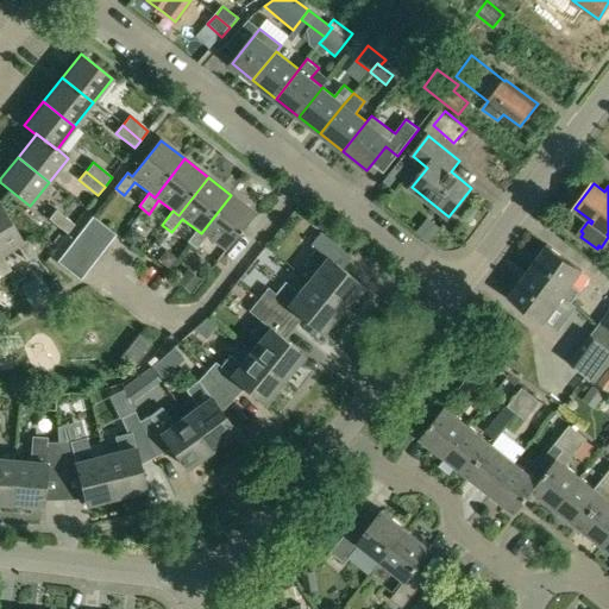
[(196,230),(187,243),(196,251),(207,238),(225,252),(255,214),(231,195),(201,233),(196,230)]
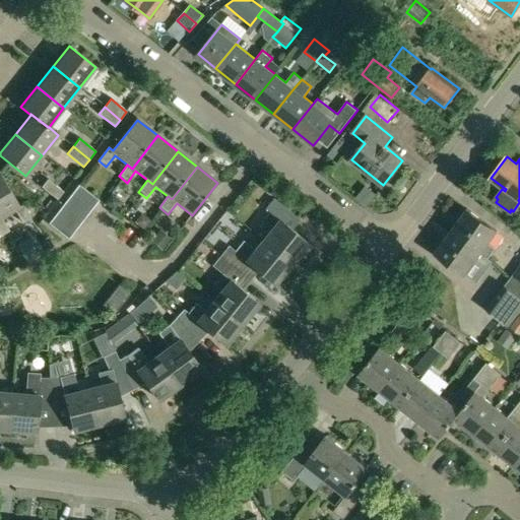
[(0,175),(0,218),(1,218),(14,210),(22,223),(30,217),(22,204),(19,206),(0,175)]
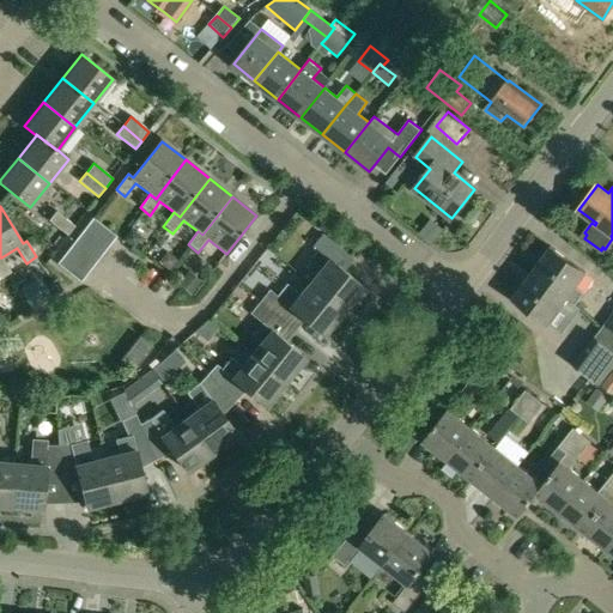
[(56,212),(49,222),(67,236),(74,226),(56,212)]
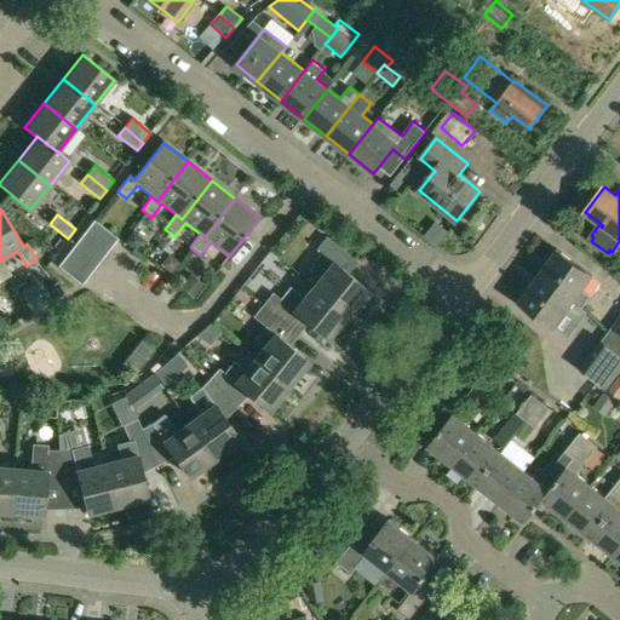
[(93,220),(85,233),(108,251),(118,240),(93,220)]
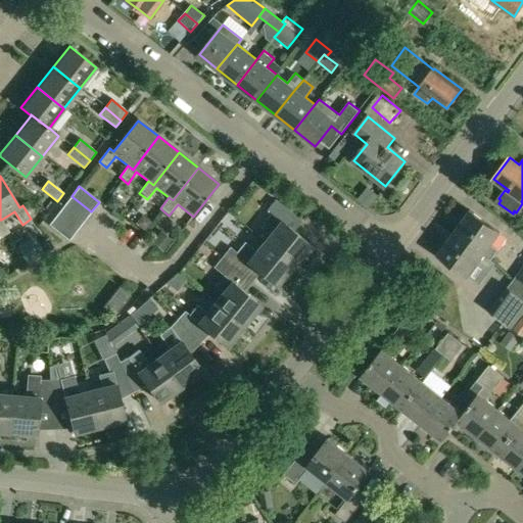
[(110,195),(104,204),(114,211),(121,202),(110,195)]
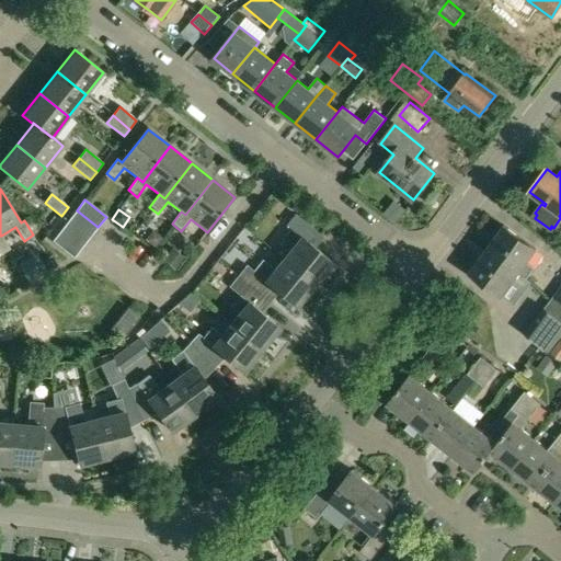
[(77,210),(68,220),(90,238),(98,227),(77,210)]
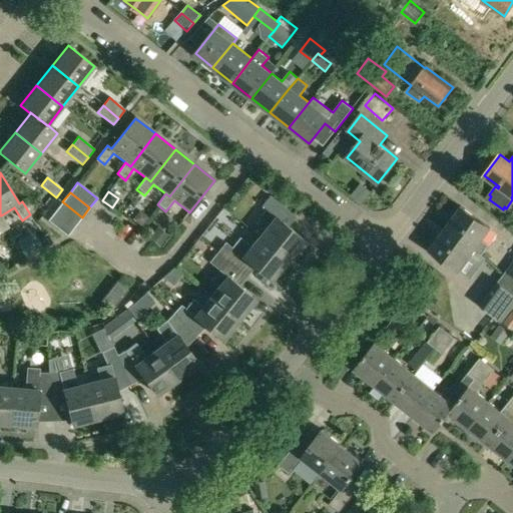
[(267,210),(259,221),(267,228),(260,237),(288,261),(304,240),(285,225),(293,215),(271,197),(263,207),(267,210)]
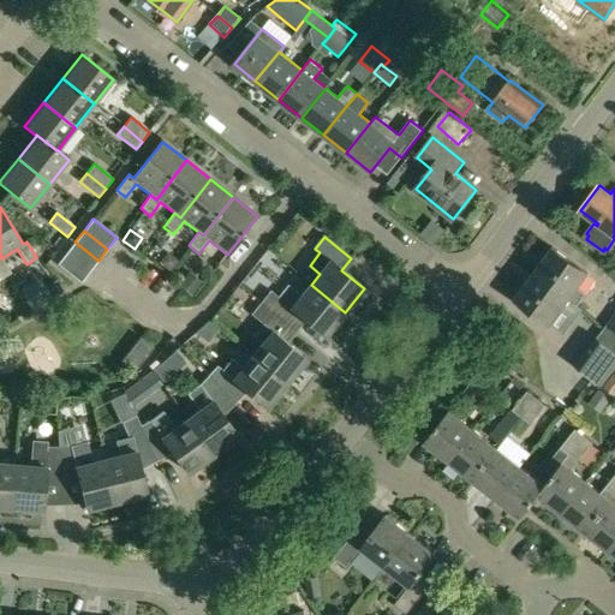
[(75,242),(66,254),(89,272),(99,261),(75,242)]
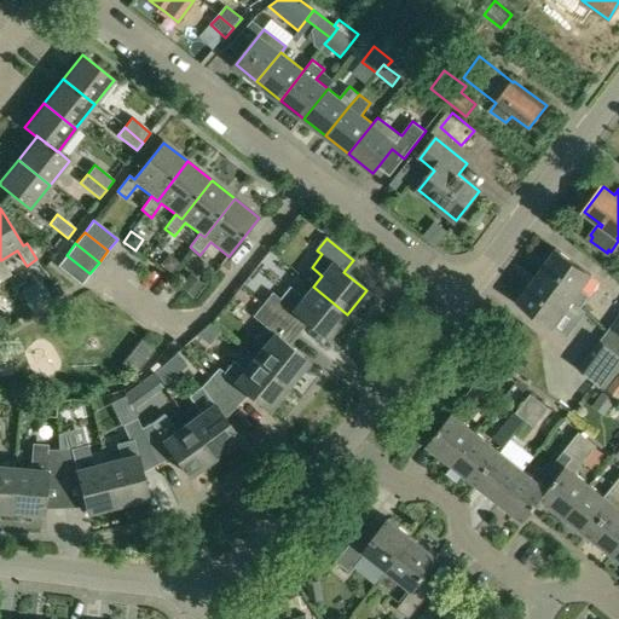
[(556,249),(538,275),(572,302),(572,301),(580,307),(589,296),(580,290),(591,275),(556,249)]
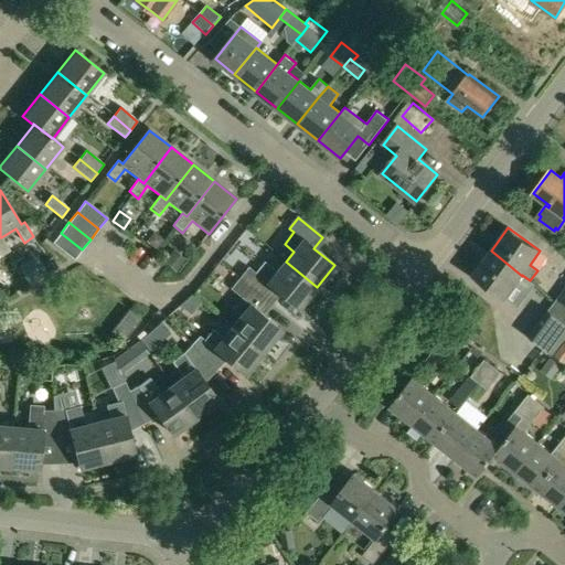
[(153,232),(146,242),(156,249),(163,240),(153,232)]
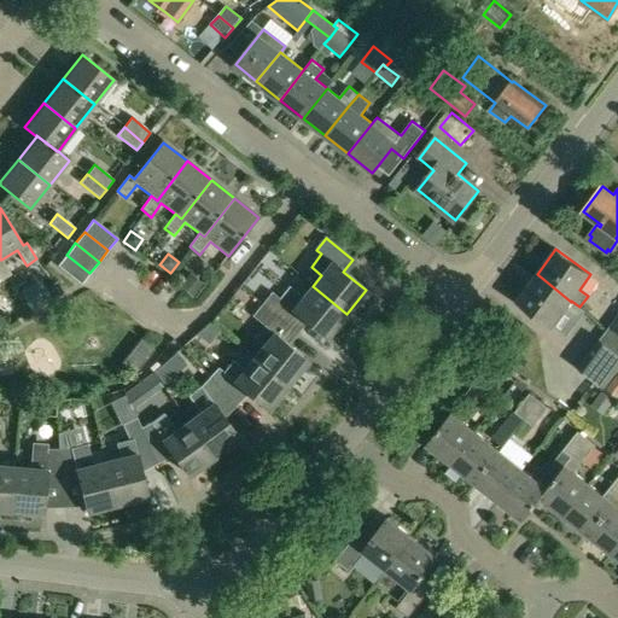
[(66,255),(57,266),(80,285),(89,273),(66,255)]
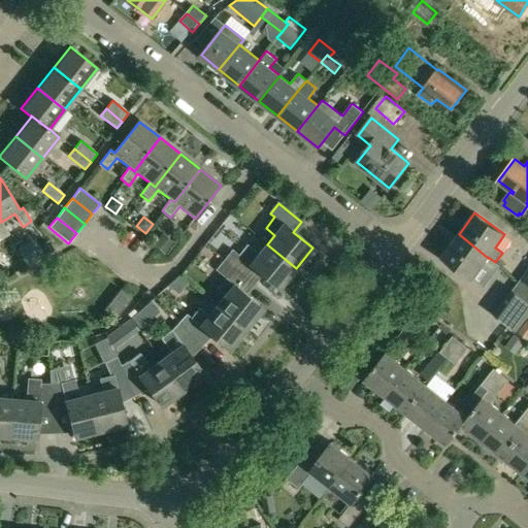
[(0,240),(9,235),(1,222),(0,222),(0,240)]
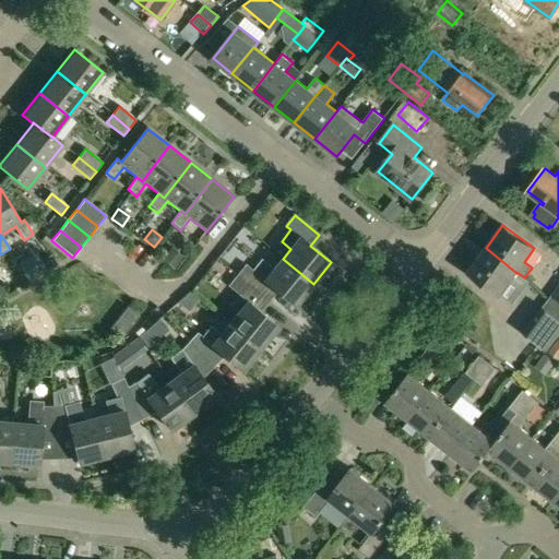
[(486,248),(468,272),(499,295),(507,285),(514,290),(524,277),(516,272),(516,273),(486,248)]
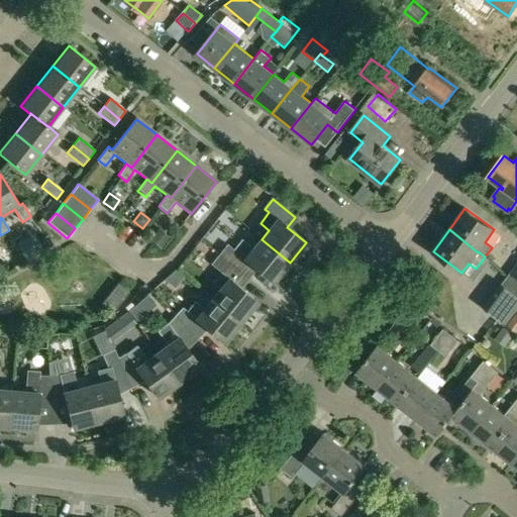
[(157,230),(149,239),(161,247),(168,238),(157,230)]
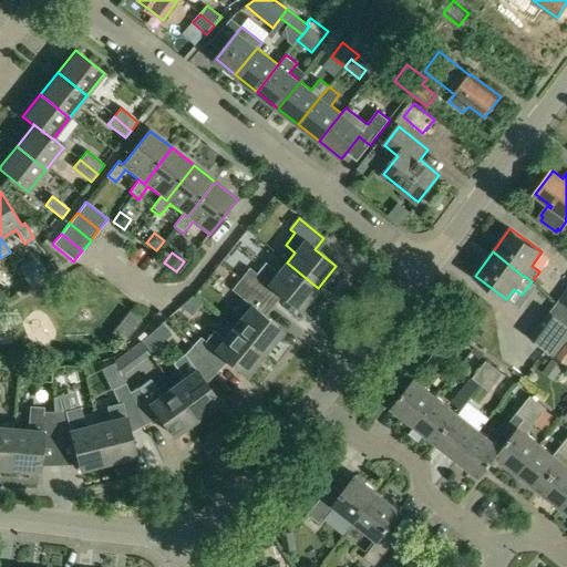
[(52,259),(45,264),(51,272),(59,269),(52,259)]
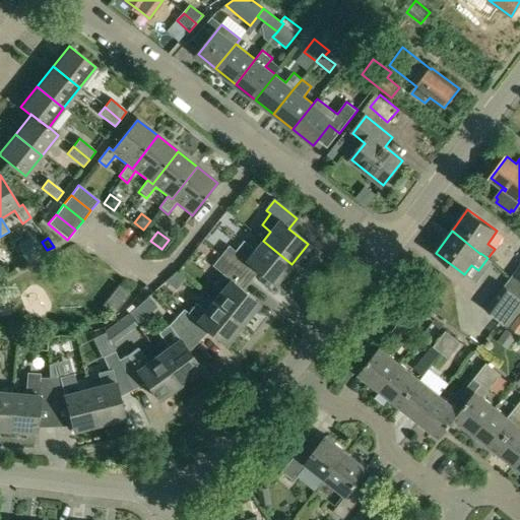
[(229,246),(219,257),(248,279),(256,270),(274,284),(291,264),(263,241),(255,250),(244,241),(235,251),(229,246)]
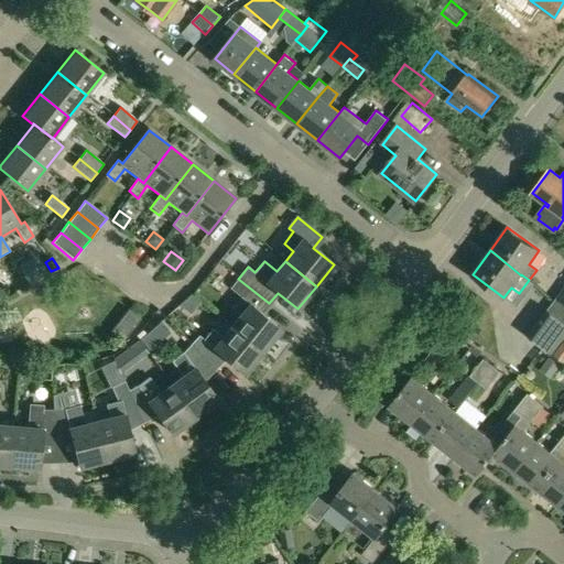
[(238,279),(230,289),(241,299),(232,310),(241,316),(232,327),(263,351),(281,331),(260,314),(269,303),(238,279)]
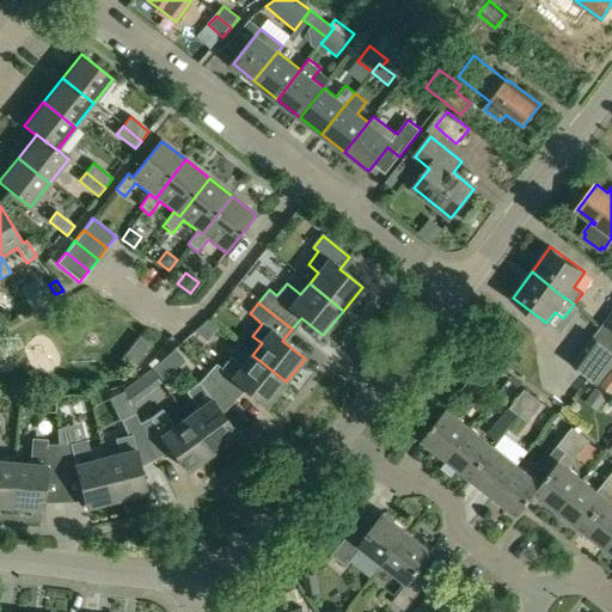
[(611,314),(598,334),(610,342),(611,338),(611,314)]
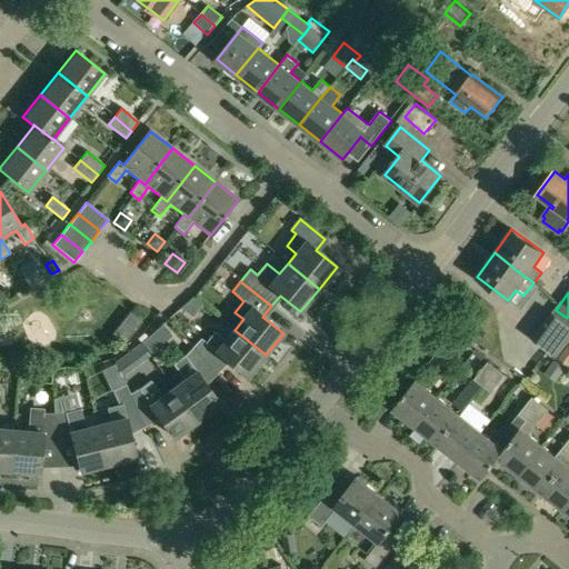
[(556,310),(548,321),(568,337),(568,315),(567,318),(556,310)]
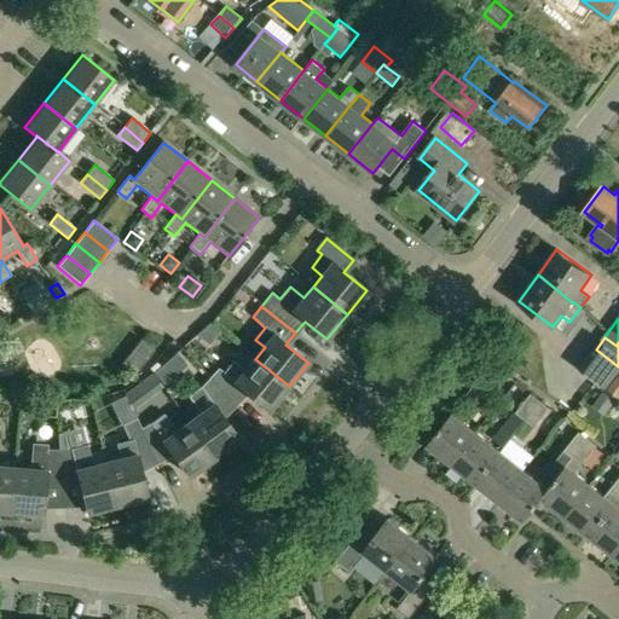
[(140,340),(120,364),(134,376),(154,351),(140,340)]
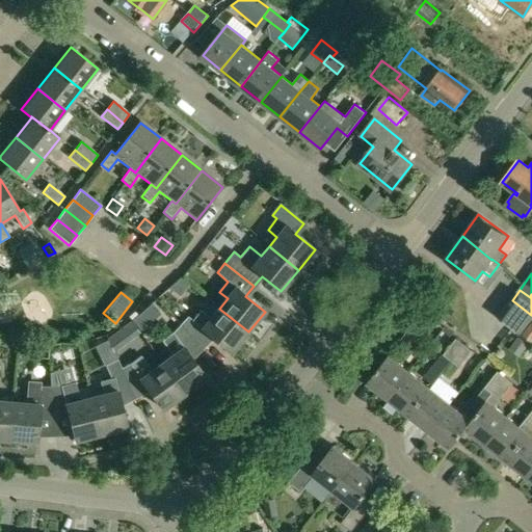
[(531,315),(512,300),(500,316),(522,333),(531,319),(531,315)]
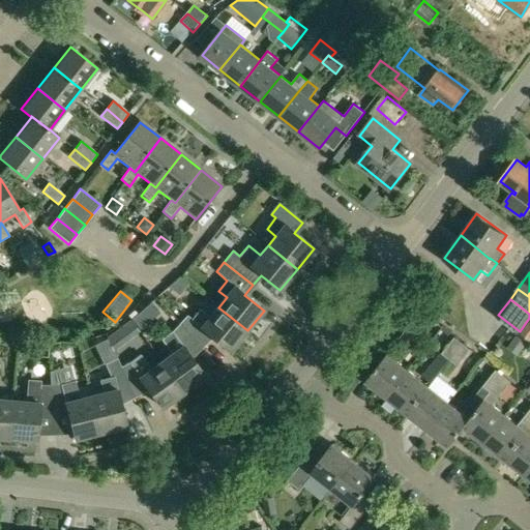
[(186,316),(179,324),(200,346),(210,336),(230,352),(247,330),(218,307),(210,318),(200,310),(192,320),(186,316)]
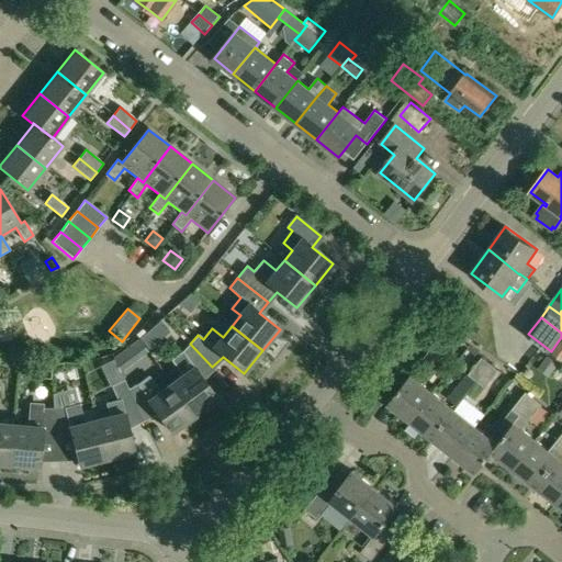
[(446,329),(433,347),(440,353),(453,336),(446,329)]
